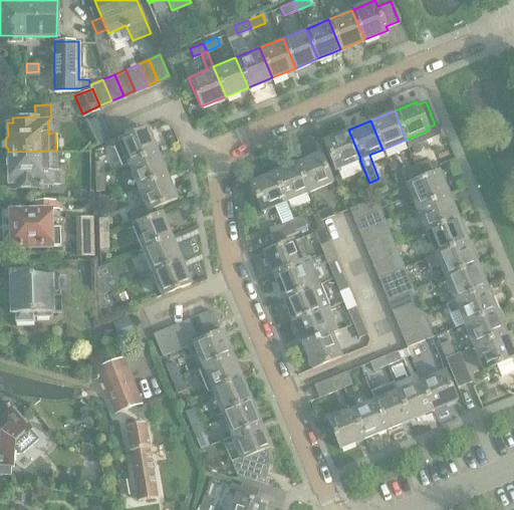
[(118,140),(113,142),(122,164),(127,162),(156,150),(147,128),(118,140)]
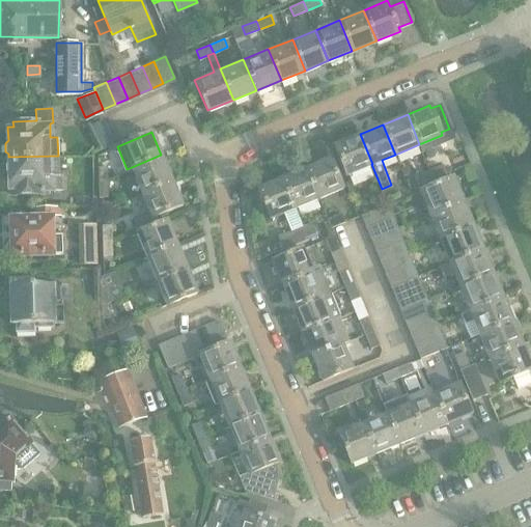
[(345,174),(358,169),(361,171),(367,169),(367,165),(371,164),(372,164),(360,134),(333,145),(345,174)]
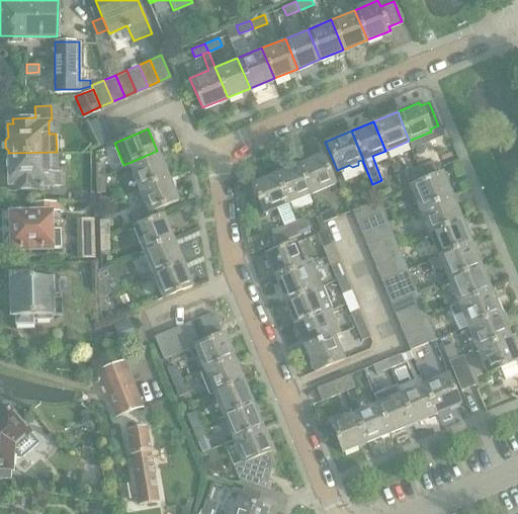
[(128,163),(139,187),(167,175),(157,151),(128,163)]
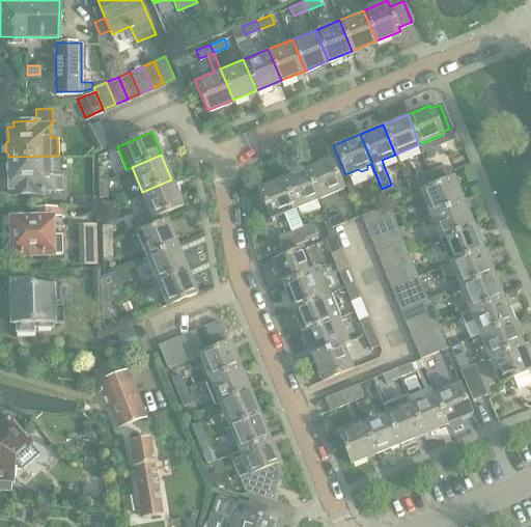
[(40,189),(52,189),(63,188),(63,174),(59,174),(58,156),(8,157),(8,162),(6,165),(6,169),(8,172),(9,187),(16,187),(16,192),(40,191),(40,189)]
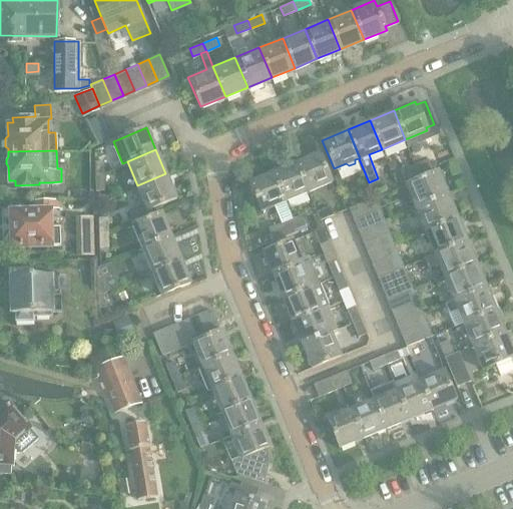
[(319,151),(296,161),(308,190),(331,181),(319,151)]
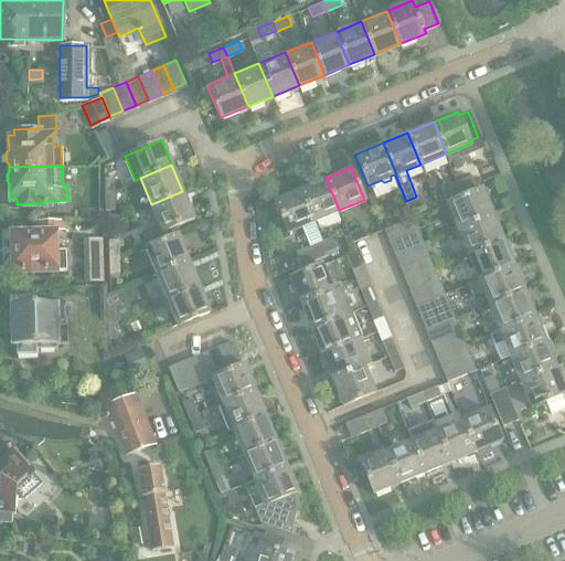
[(470,175),(457,180),(460,189),(475,183),(470,175)]
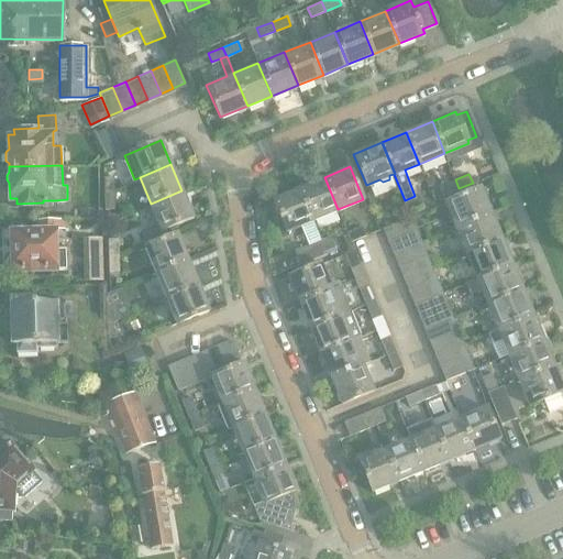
[(105,175),(105,192),(114,192),(113,175),(105,175)]
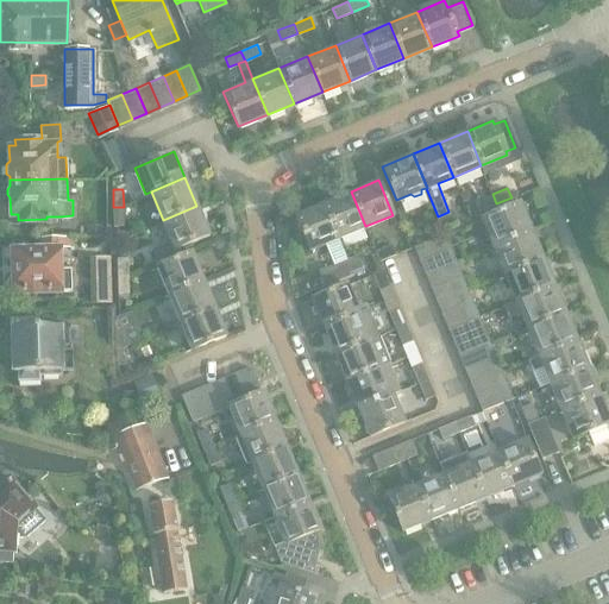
[(351,192),(324,202),(338,237),(365,226),(351,192)]
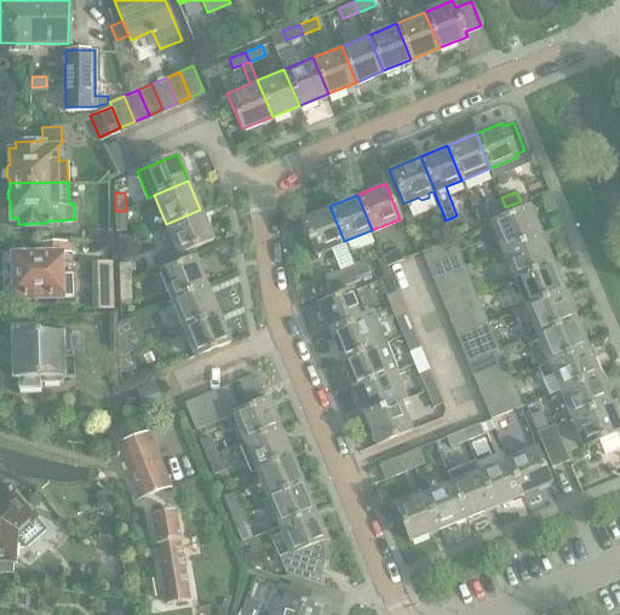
[(488,214),(505,207),(501,197),(484,205),(488,214)]
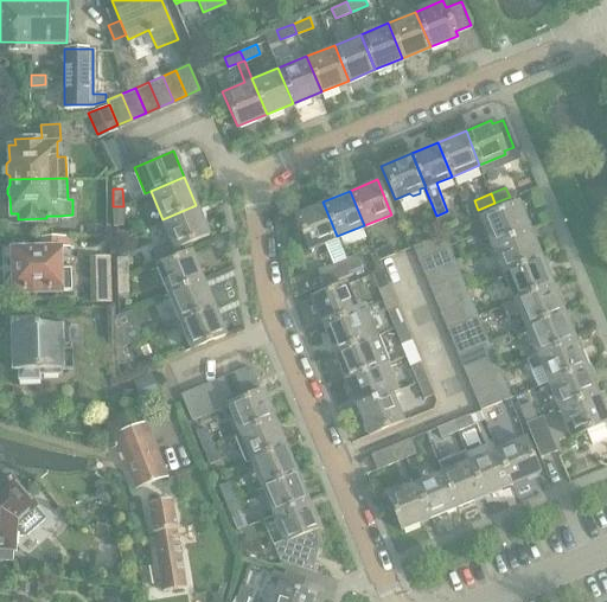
[(323,202),(293,215),(307,249),(325,242),(333,261),(345,256),(337,236),(323,202)]
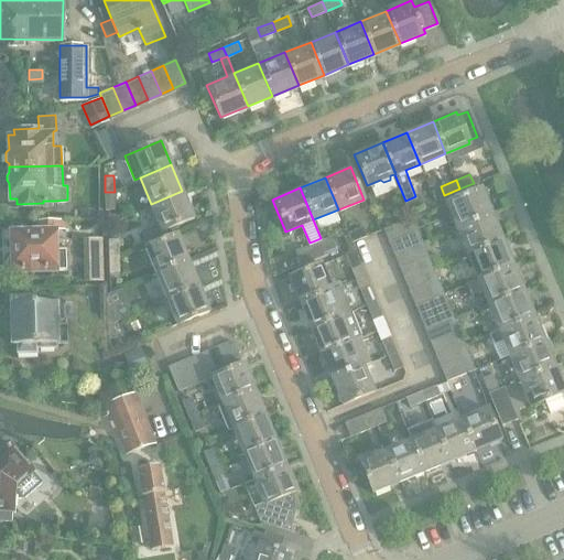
[(446,202),(456,226),(491,212),(481,187),(446,202)]
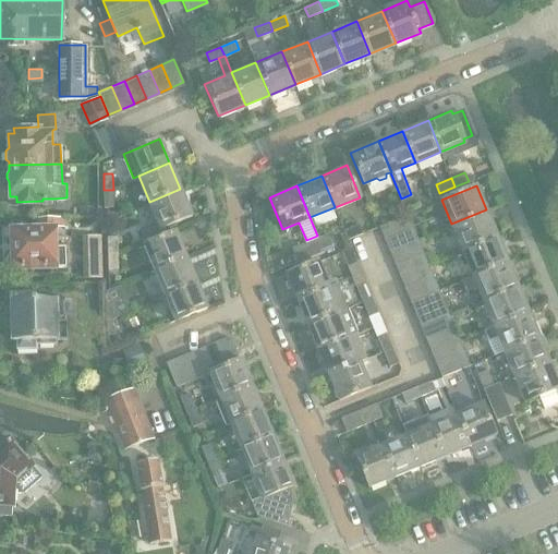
[(191,214),(180,189),(149,202),(157,219),(141,226),(145,237),(162,230),(161,226),(191,214)]
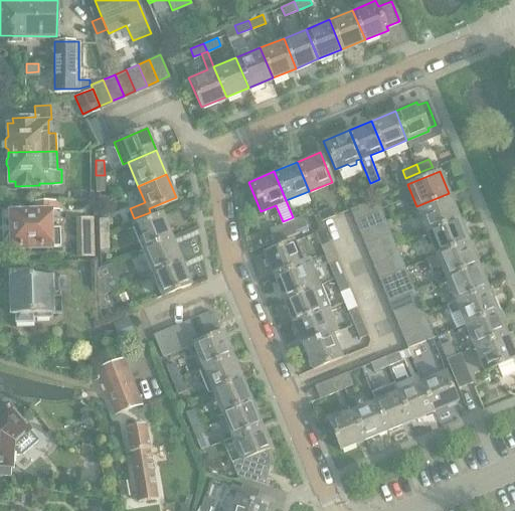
[(105,189),(105,175),(96,175),(96,189),(105,189)]
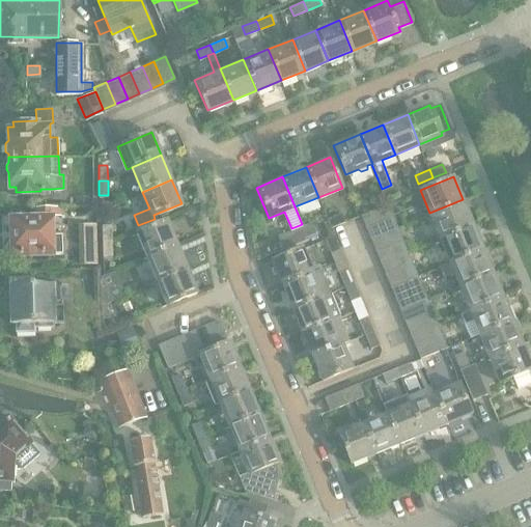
[(391,185),(382,189),(385,197),(398,192),(395,184),(391,185)]
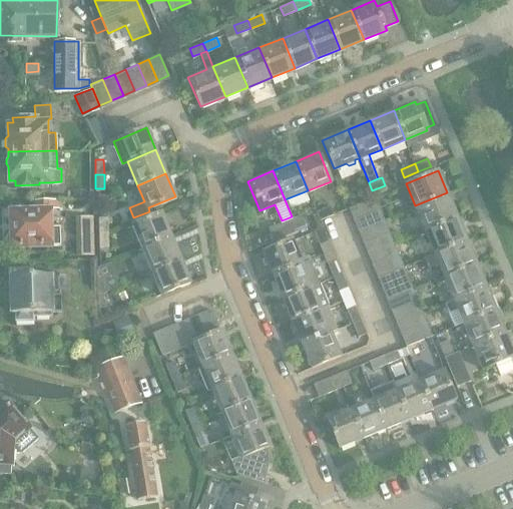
[(86,188),(74,188),(74,197),(86,197),(86,188)]
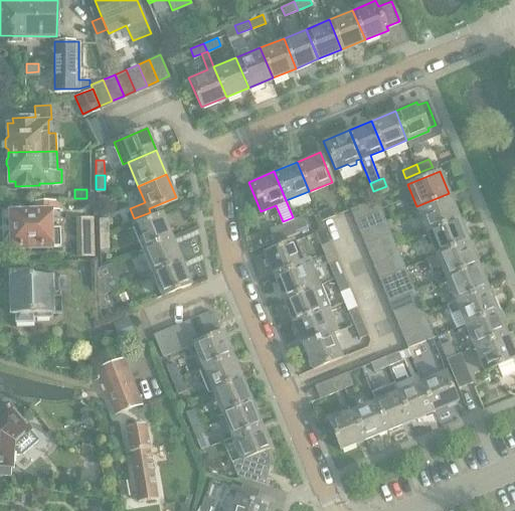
[(416,206),(425,229),(459,216),(449,193),(416,206)]
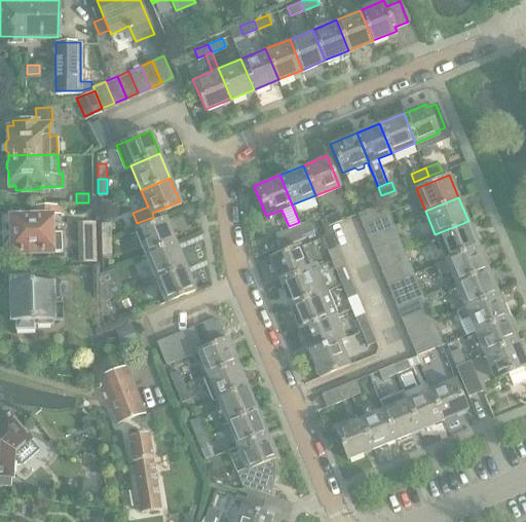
[(358,212),(363,223),(389,212),(384,201),(358,212)]
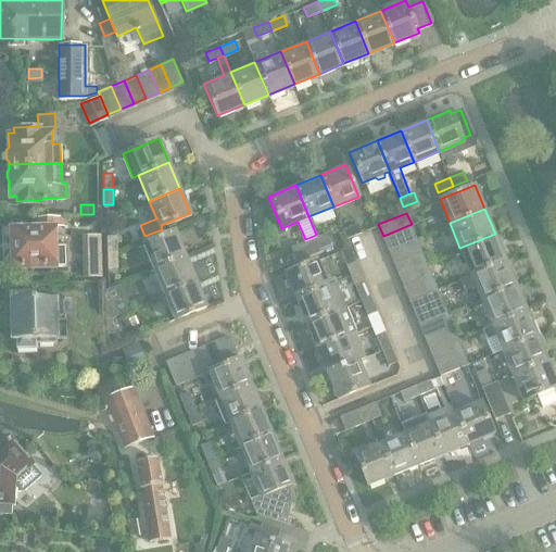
[(11,248),(8,252),(8,260),(11,263),(12,266),(57,265),(57,264),(66,263),(66,245),(58,246),(58,243),(57,225),(64,225),(64,216),(38,216),(38,225),(11,226),(11,245),(11,248)]
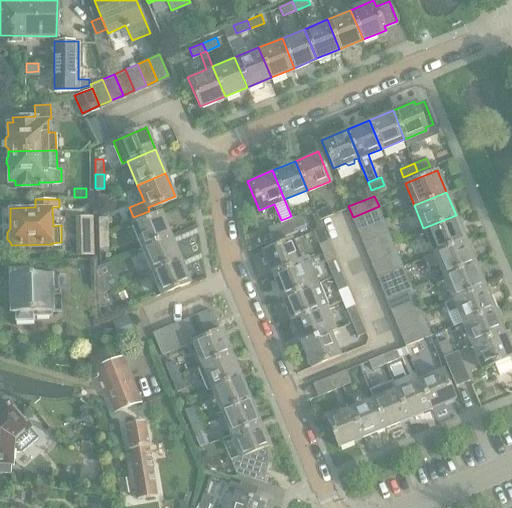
[(319,218),(332,212),(328,204),(315,210),(319,218)]
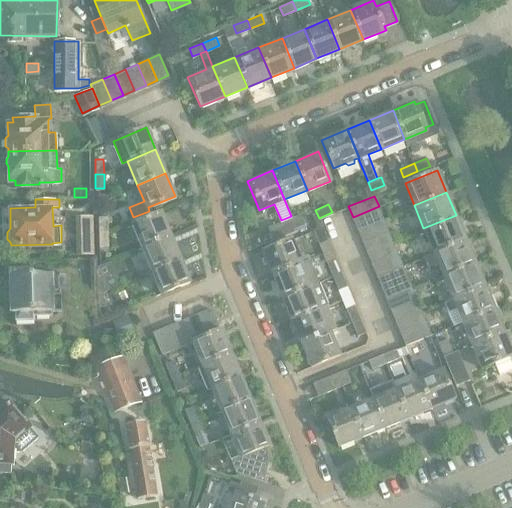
[(353,217),(357,229),(383,218),(379,206),(353,217)]
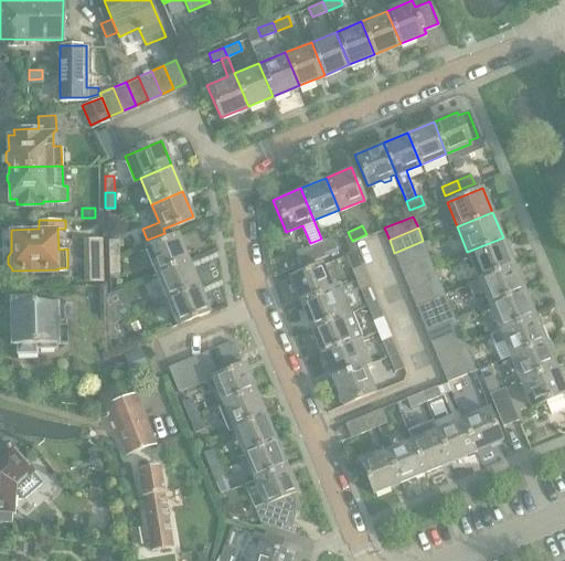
[(146,246),(157,272),(189,260),(178,233),(146,246)]
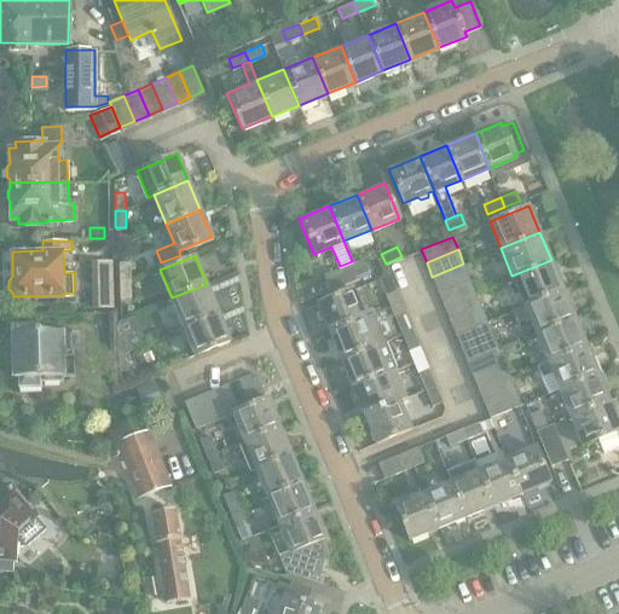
[(364,256),(352,261),(358,276),(370,271),(364,256)]
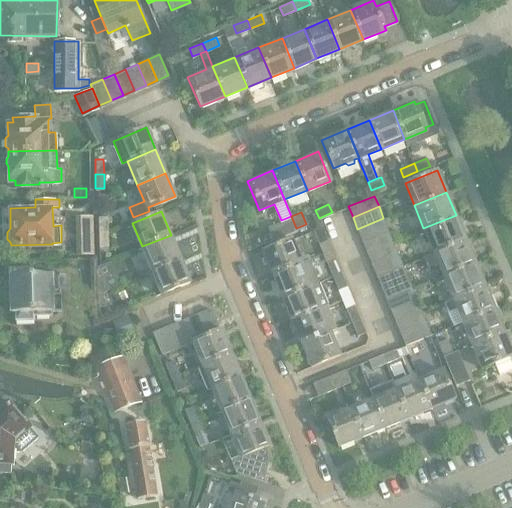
[(93,224),(92,214),(80,215),(81,225),(93,224)]
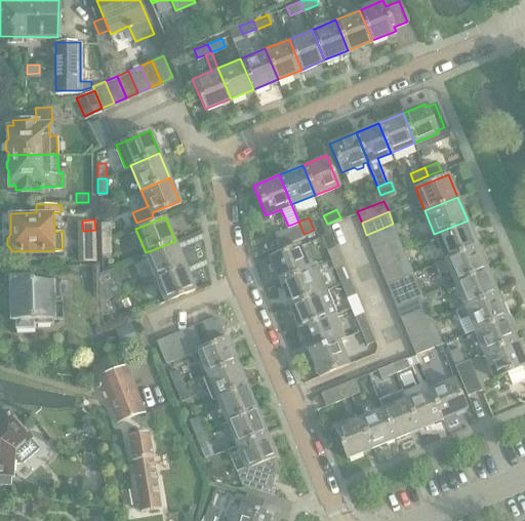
[(102,221),(102,236),(111,236),(110,221),(102,221)]
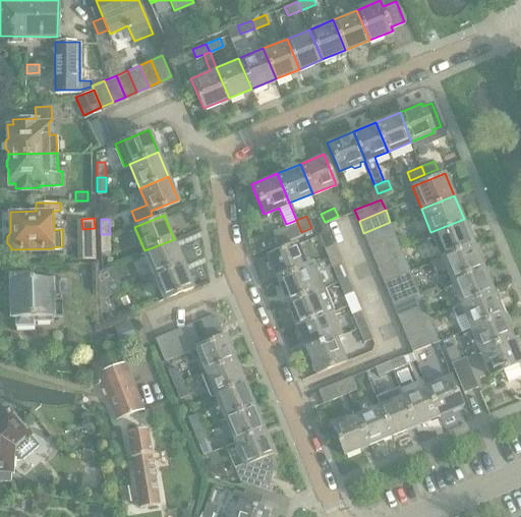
[(430,232),(441,255),(473,242),(464,219),(430,232)]
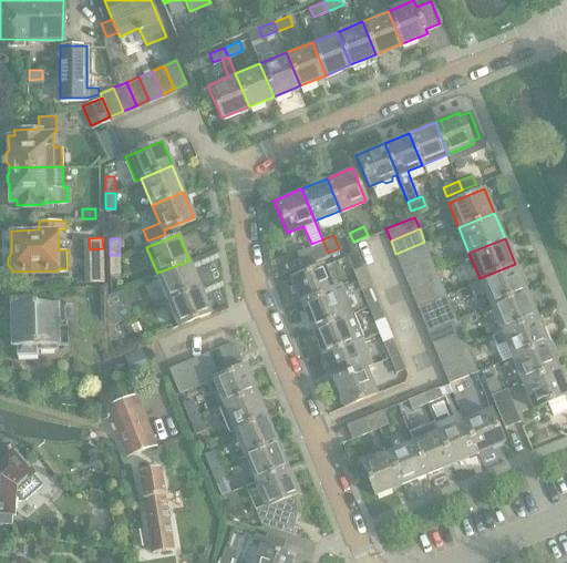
[(311,244),(297,251),(302,264),(328,253),(322,239),(311,244)]
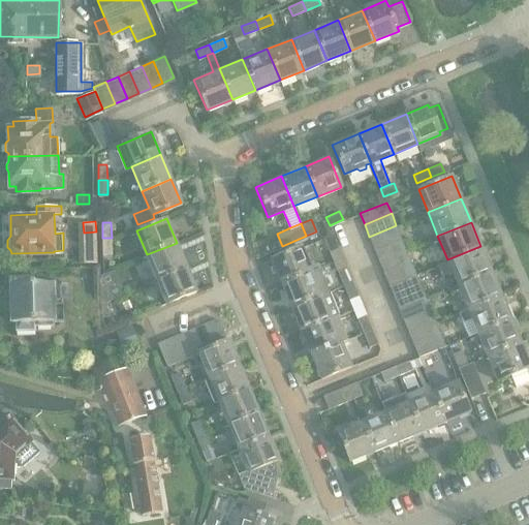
[(369,237),(374,248),(401,237),(396,225),(369,237)]
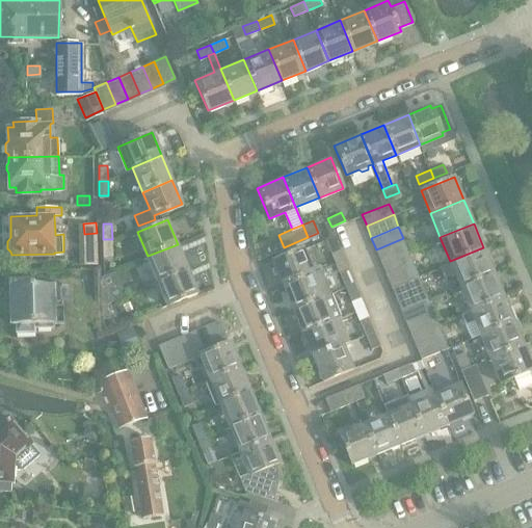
[(330,252),(340,247),(334,234),(325,238),(330,252)]
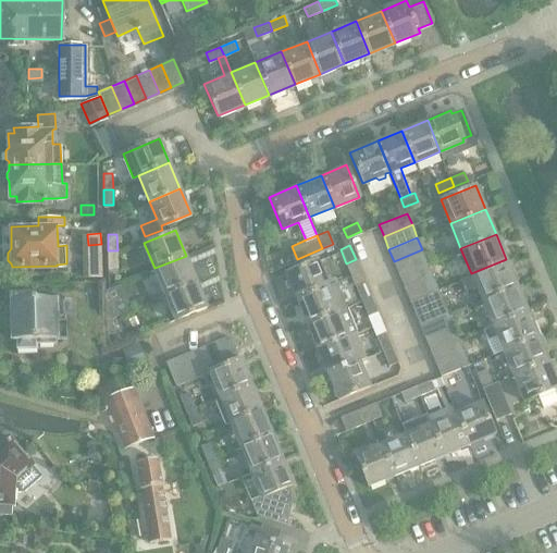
[(394,261),(399,274),(428,262),(422,249),(394,261)]
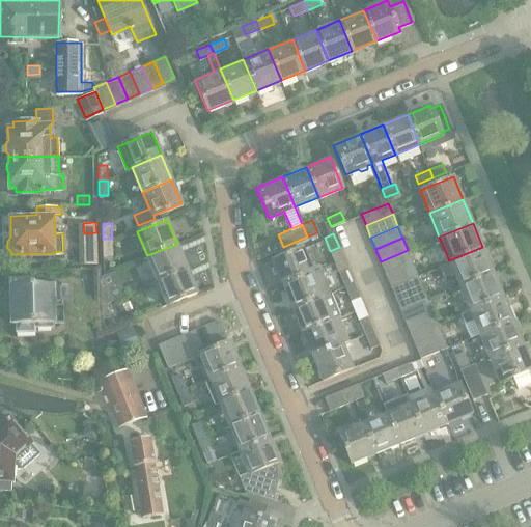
[(112,254),(112,239),(103,239),(103,255),(112,254)]
